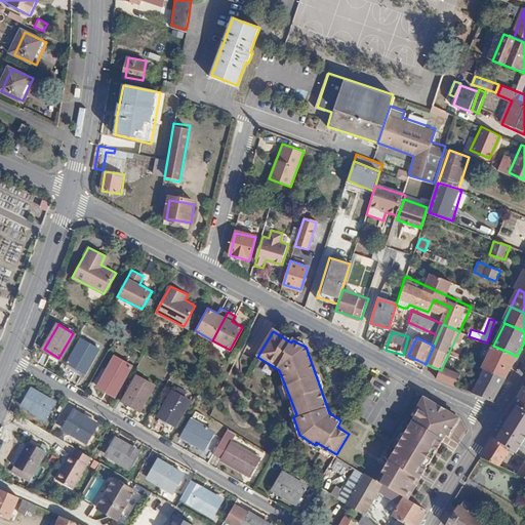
[(98,349),(83,339),(69,364),(84,373),(98,349)]
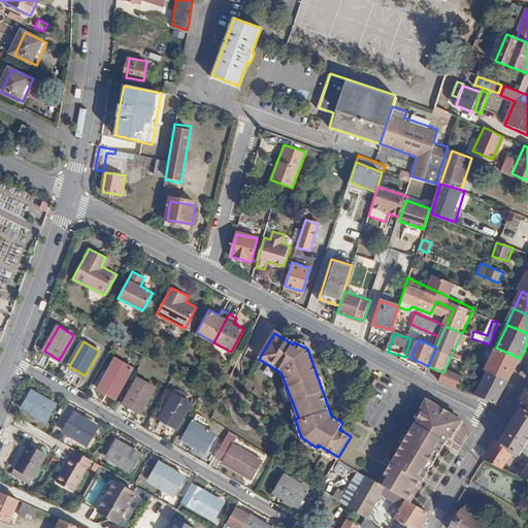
[(520,358),(496,348),(486,370),(488,371),(508,381),(515,368),(520,358)]
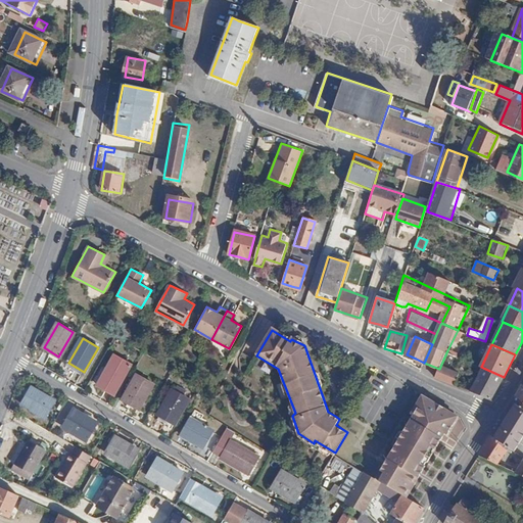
[(447,350),(435,377),(460,388),(467,375),(455,370),(460,357),(447,350)]
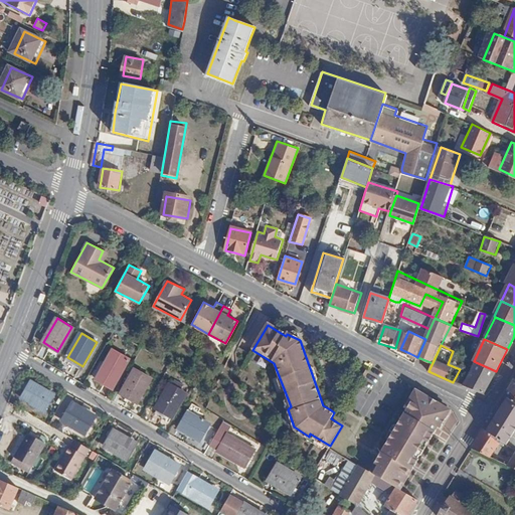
[(116,351),(98,379),(111,387),(129,359),(116,351)]
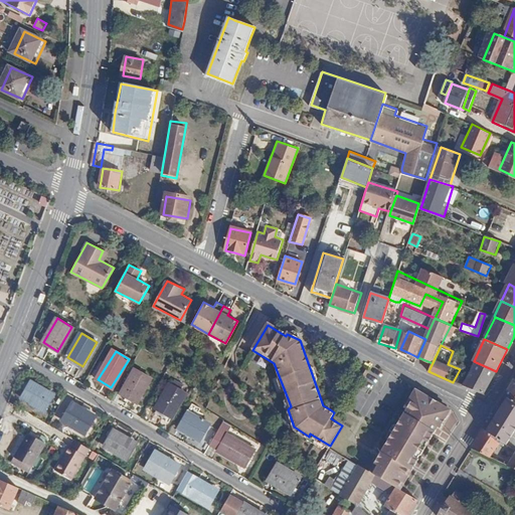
[(490,382),(496,371),(476,362),(462,386),(483,394),(490,382)]
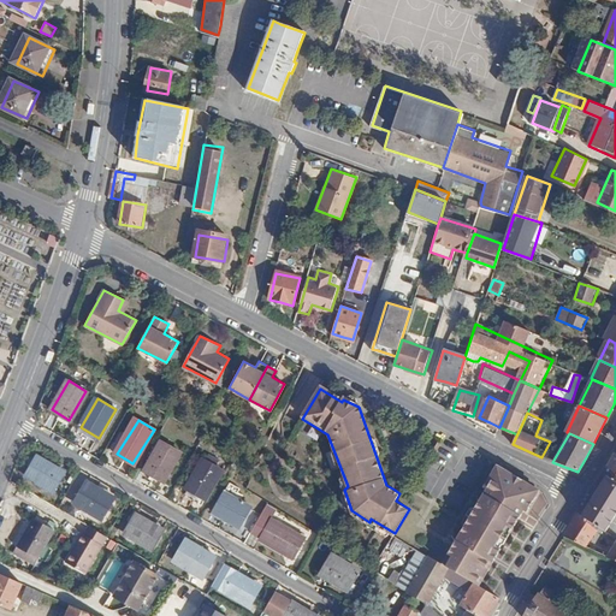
[(164,443),(146,472),(163,483),(181,454),(164,443)]
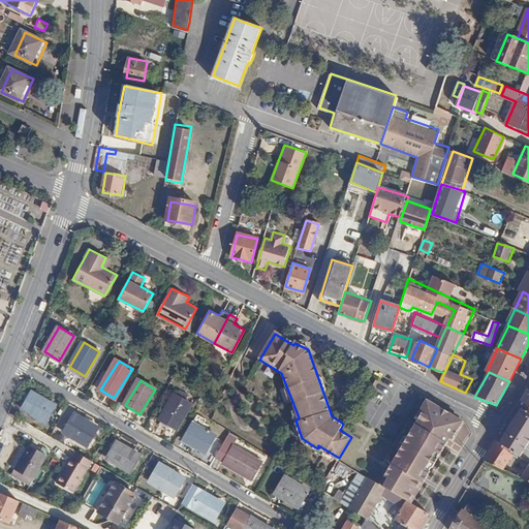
[(523,398),(518,406),(521,408),(528,411),(528,390),(523,398)]
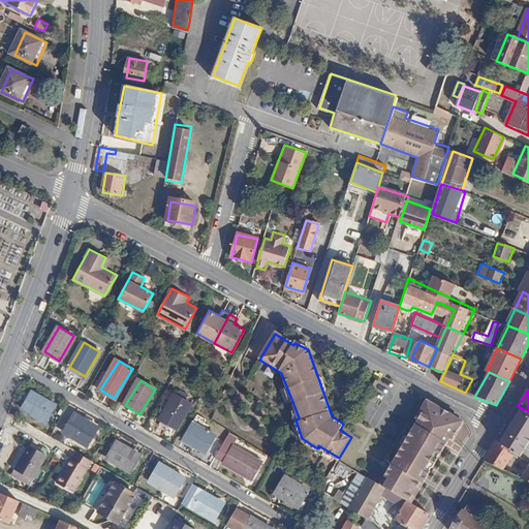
[(56,406),(33,392),(23,408),(45,423),(56,406)]
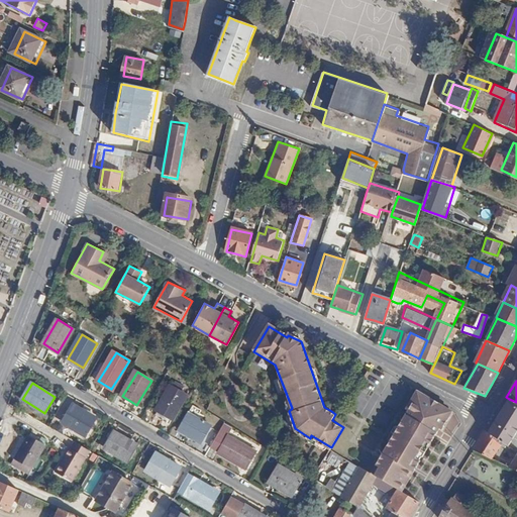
[(171,388),(156,412),(170,420),(185,396),(171,388)]
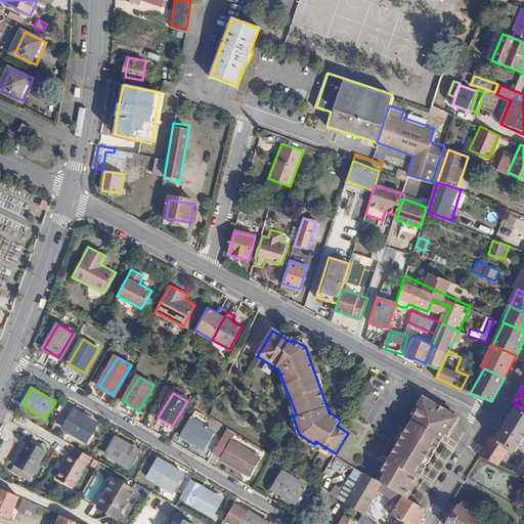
[(459,417),(422,395),(410,415),(413,416),(382,471),(387,474),(382,482),(346,460),(344,463),(357,471),(355,473),(360,475),(342,508),(359,519),(378,487),(400,501),(393,515),(399,519),(395,523),(413,523),(424,509),(404,497),(409,488),(413,492),(420,481),(421,479),(416,476),(438,438),(442,439),(444,434),(447,435),(449,433),(459,417)]
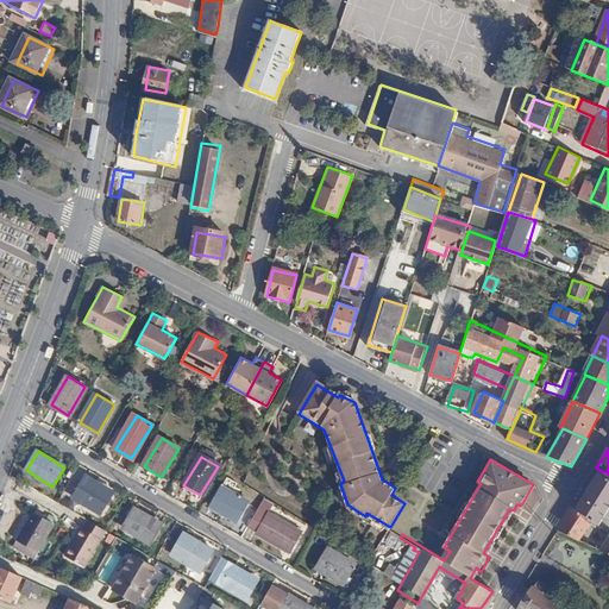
[(608,473),(600,470),(595,479),(589,488),(608,501),(608,473)]
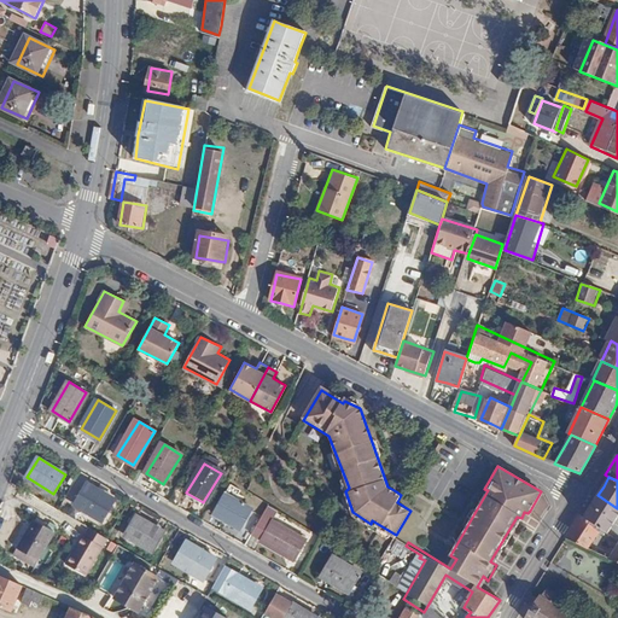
[(117,501),(88,483),(74,506),(103,525),(117,501)]
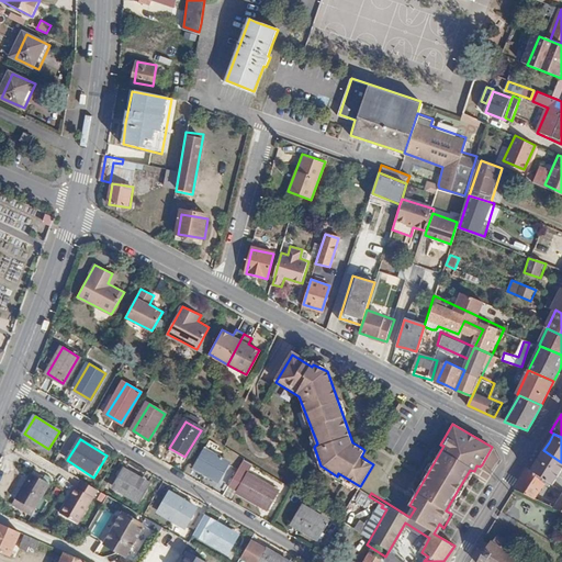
[(231,462),(205,447),(193,467),(218,482),(231,462)]
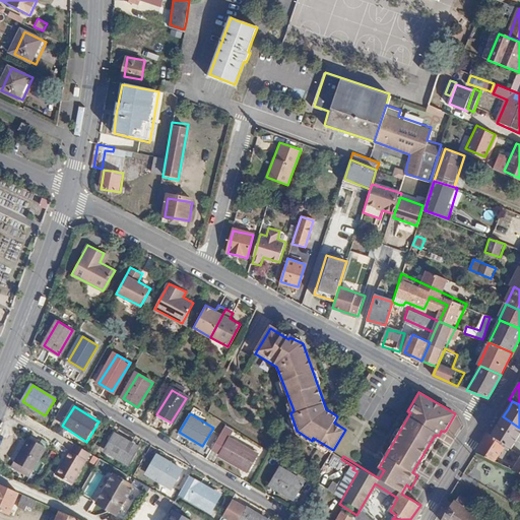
[(519,433),(519,428),(503,416),(490,437),(505,445),(512,447),(519,433)]
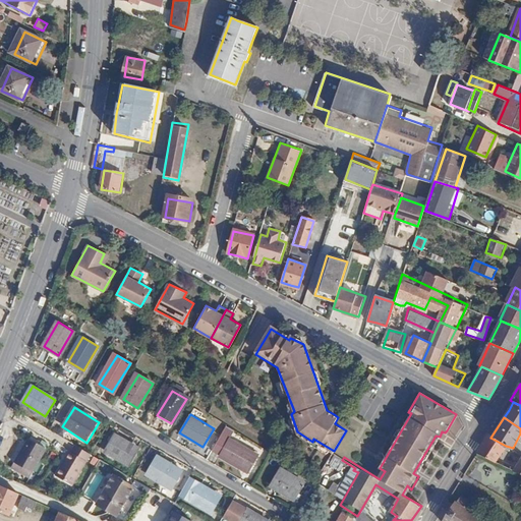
[(258,453),(230,439),(234,431),(226,427),(214,450),(220,454),(219,457),(248,472),(258,453)]
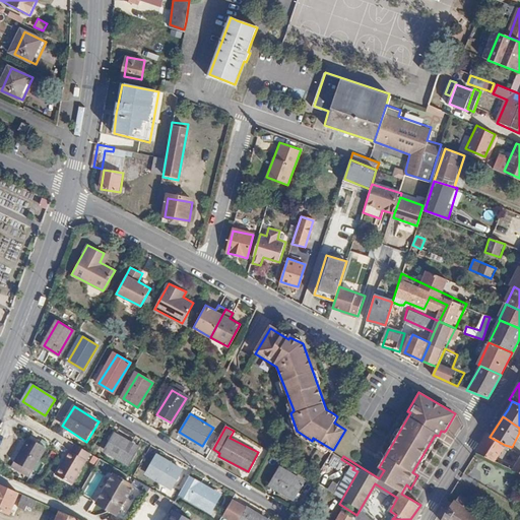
[(140,447),(114,433),(103,452),(128,467),(140,447)]
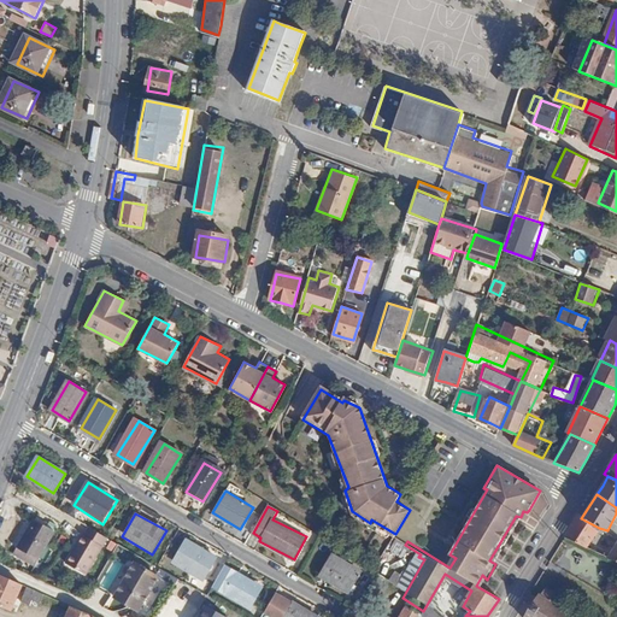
[(599,528),(581,518),(577,517),(570,528),(564,538),(587,546),(599,528)]
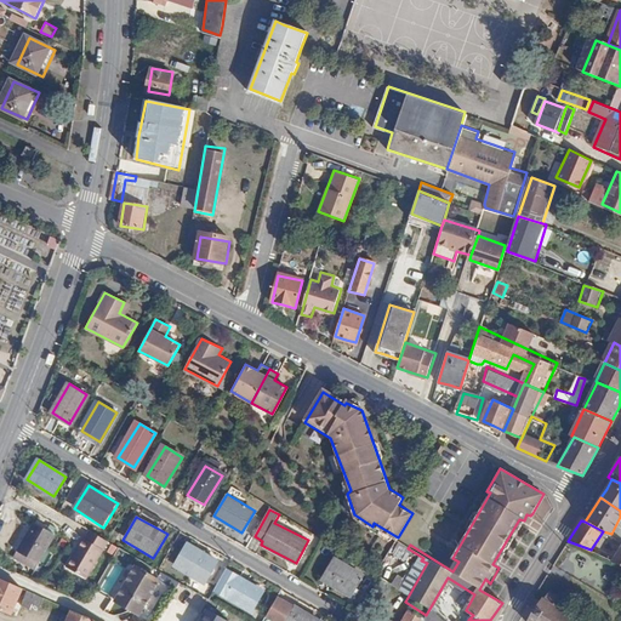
[(56,536),(34,524),(18,553),(39,565),(56,536)]
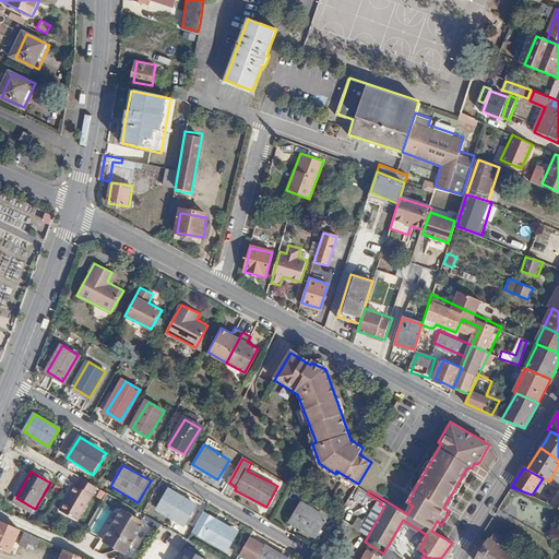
[(79,526),(100,492),(84,483),(79,491),(78,490),(71,500),(72,501),(70,504),(68,504),(61,515),(79,526)]
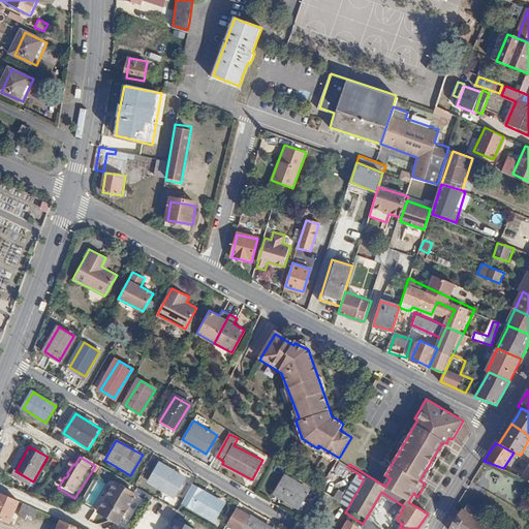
[(503,468),(484,461),(473,478),(493,486),(496,479),(501,481),(503,477),(518,485),(512,493),(527,497),(528,493),(528,477),(523,475),(503,468)]
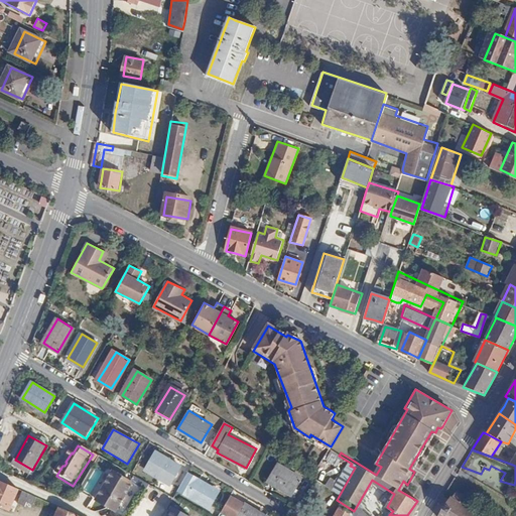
[(181,465),(155,450),(143,472),(170,487),(181,465)]
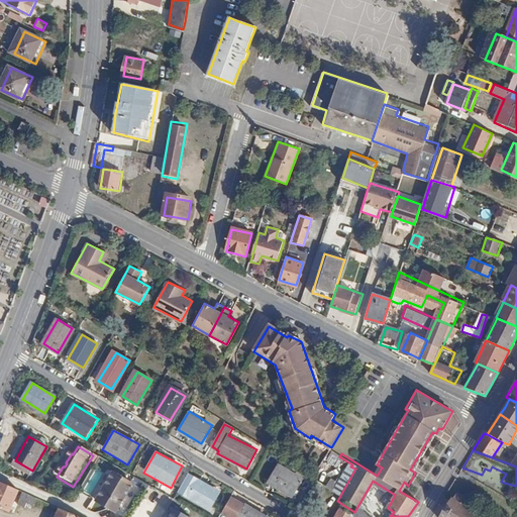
[(302,478),(278,463),(267,482),(292,496),(302,478)]
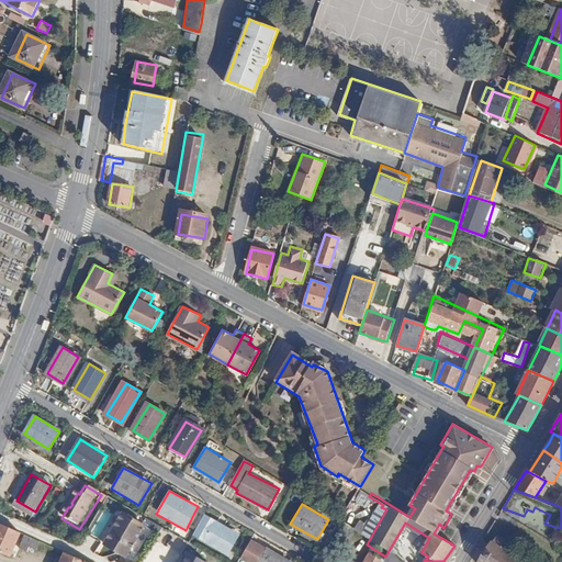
[(143,525),(122,512),(102,542),(124,555),(143,525)]
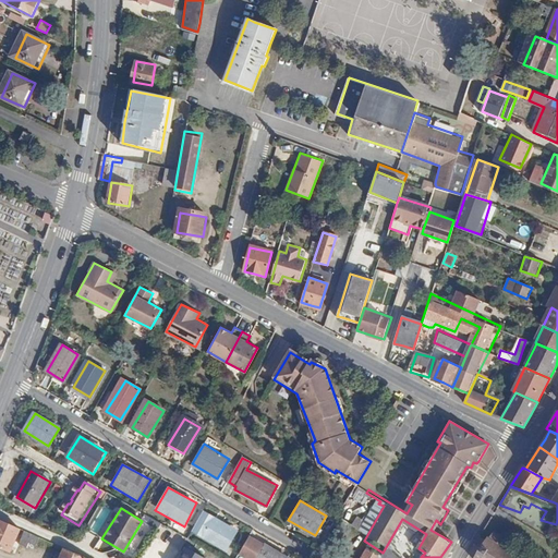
[(239,530),(204,509),(193,531),(226,550),(239,530)]
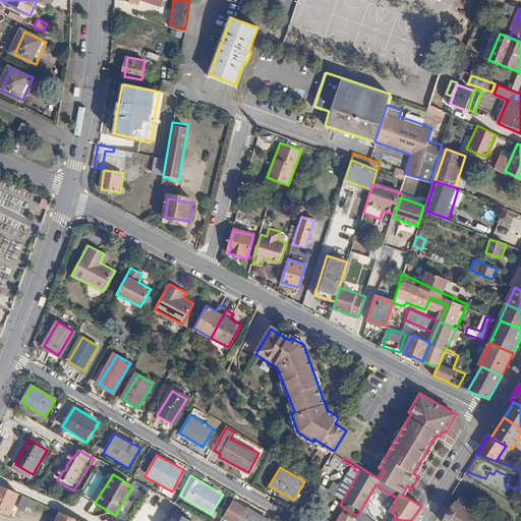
[(20,496),(1,486),(0,486),(0,511),(11,516),(20,496)]
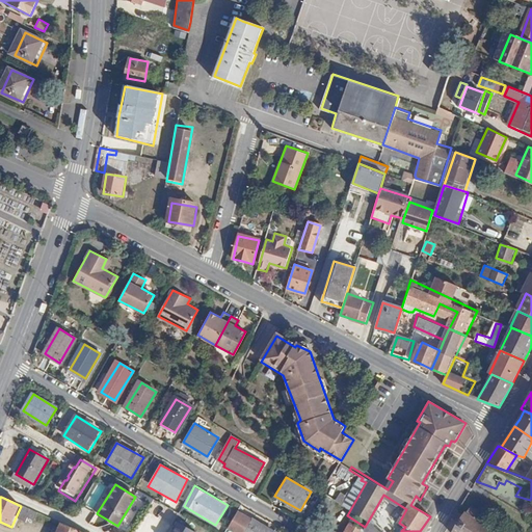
[(456,511),(447,527),(453,530),(451,531),(496,531),(475,519),(478,512),(472,507),(466,513),(456,511)]
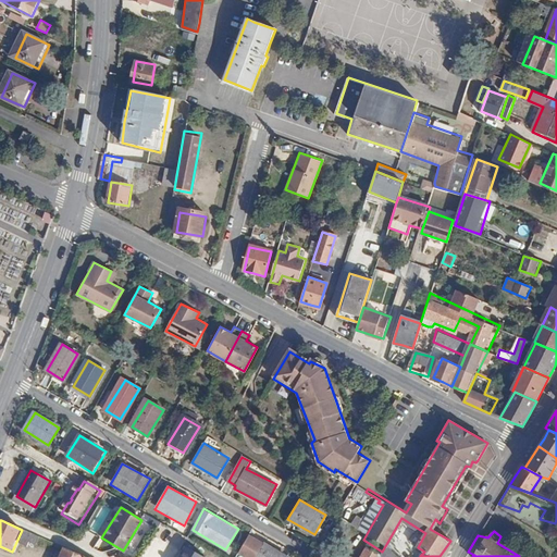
[(284,556),(251,536),(240,554),(246,556),(284,556)]
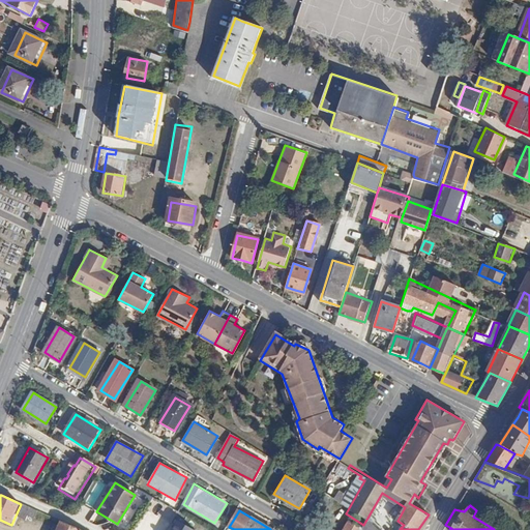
[(170,529),(195,529),(177,520),(170,529)]
